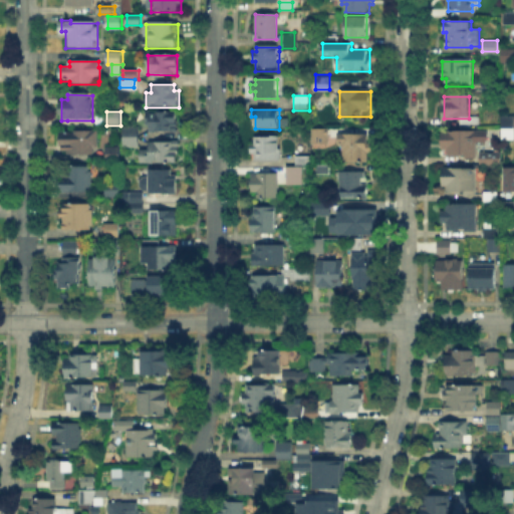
[(177,125),(177,134),(151,134),(151,125),(147,125),(147,111),(177,111),(177,125)]
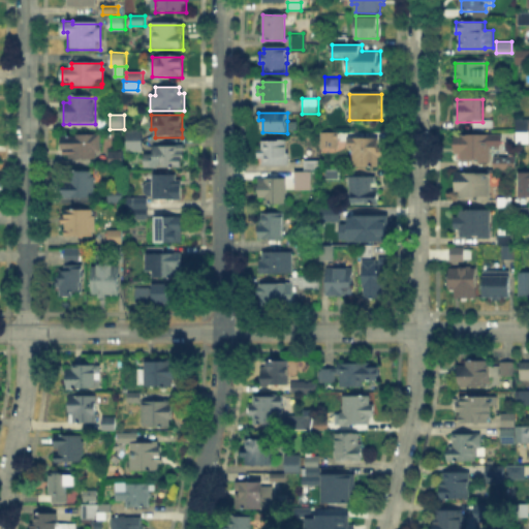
[(321,141),(321,131),(337,131),(337,141),(321,141)]
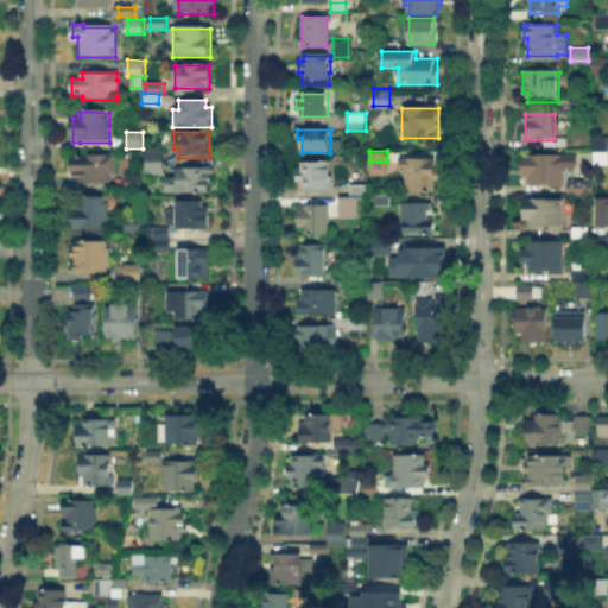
[(147,173),(147,152),(165,152),(165,173),(147,173)]
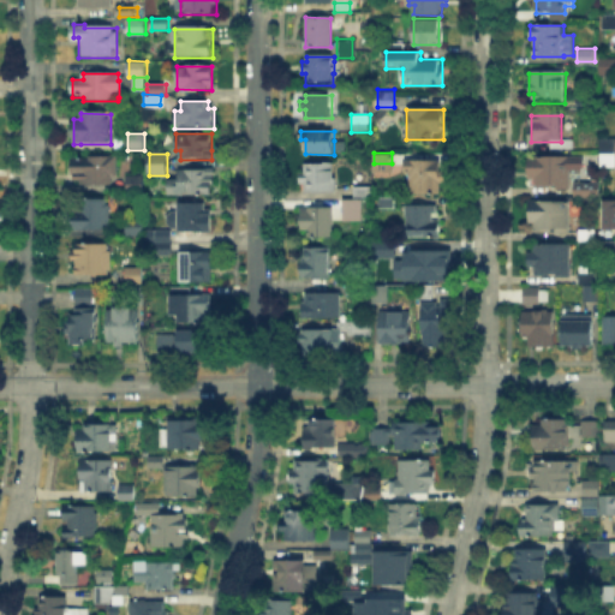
[(614,168),(599,168),(599,155),(614,155),(614,168)]
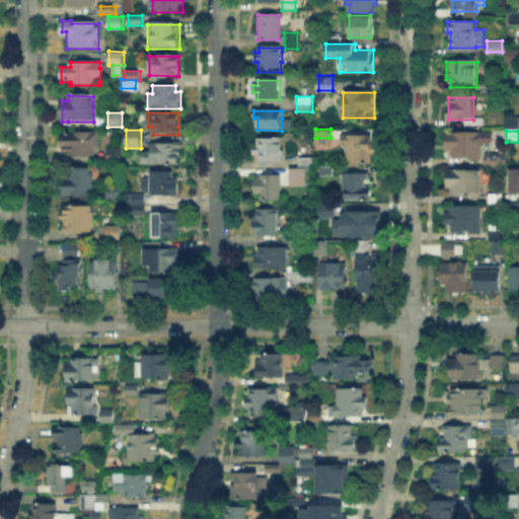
[(63,132),(98,132),(98,156),(63,156),(63,132)]
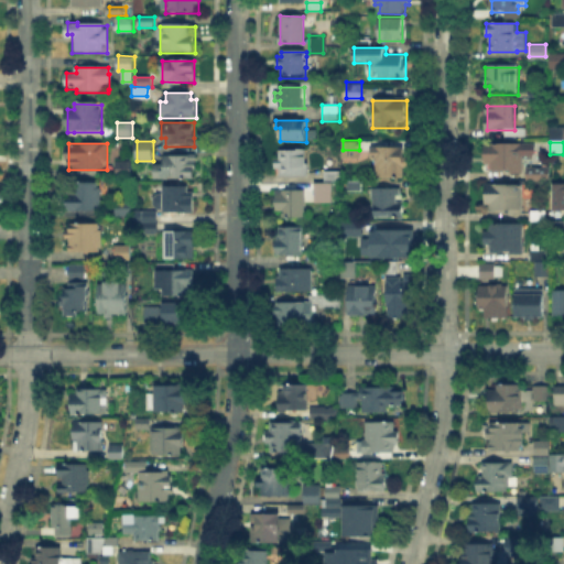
[(535,145),(535,158),(523,158),(523,172),(488,172),(488,145),(535,145)]
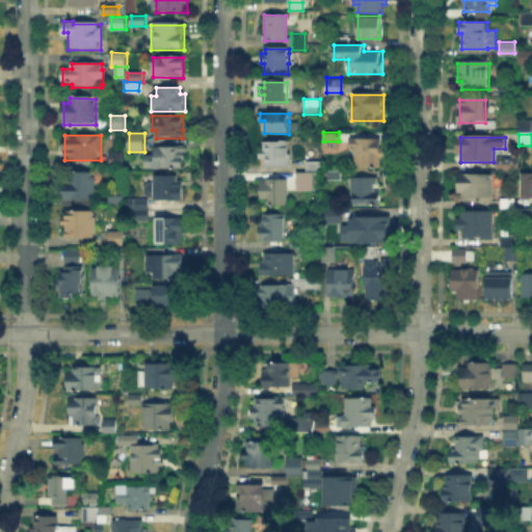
[(352,139),(381,139),(381,147),(387,147),(387,161),(380,161),(380,166),(352,166),(352,139)]
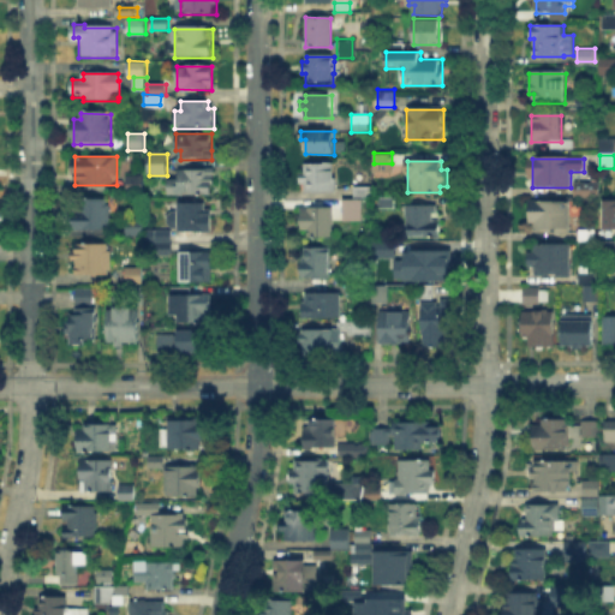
[(335,166),(334,191),(302,191),(302,166),(335,166)]
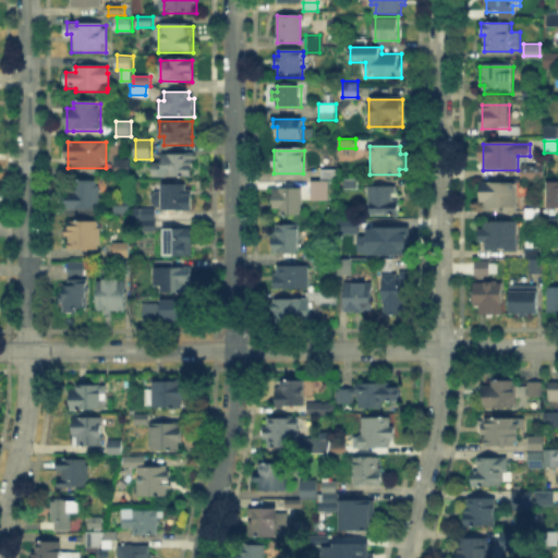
[(192,171),(192,179),(164,179),(164,174),(154,174),(154,164),(164,164),(164,155),(194,155),(194,172),(192,171)]
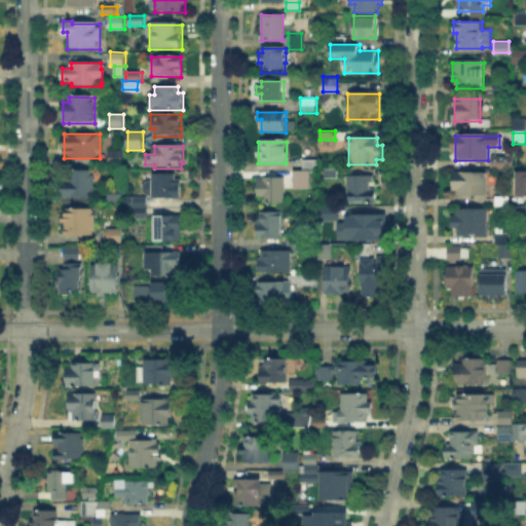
[(108,163),(108,151),(124,151),(123,163),(108,163)]
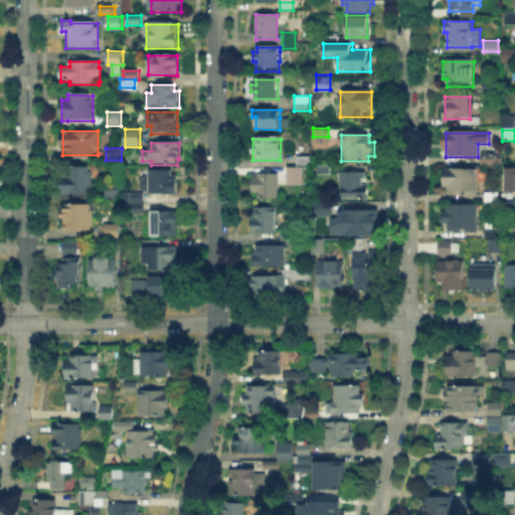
[(482,166),(482,153),(504,154),(503,166),(482,166)]
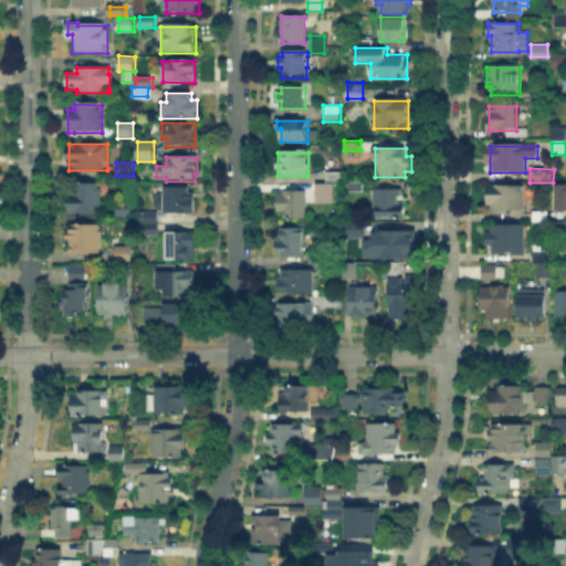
[(326,182),(326,173),(341,173),(341,182),(326,182)]
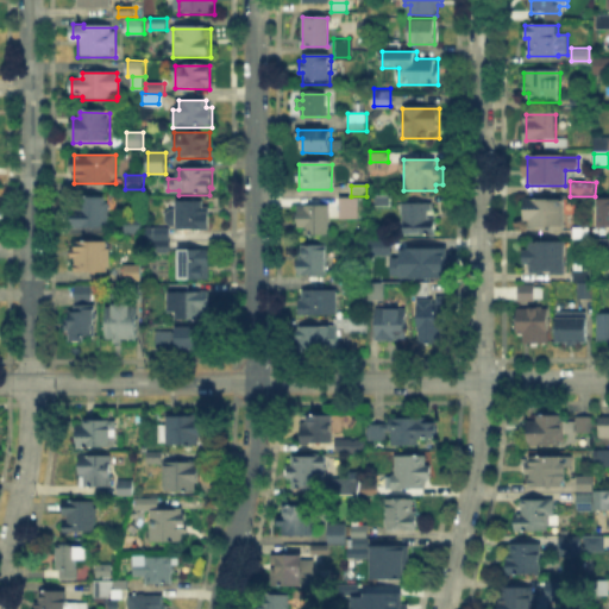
[(375,206),(375,193),(390,193),(390,206),(375,206)]
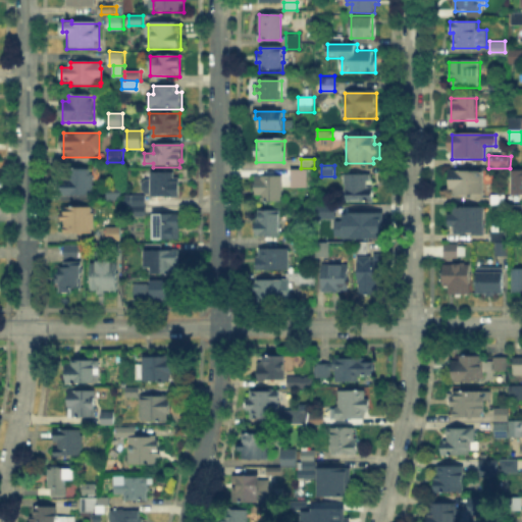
[(521,193),(521,167),(510,168),(509,193),(521,193)]
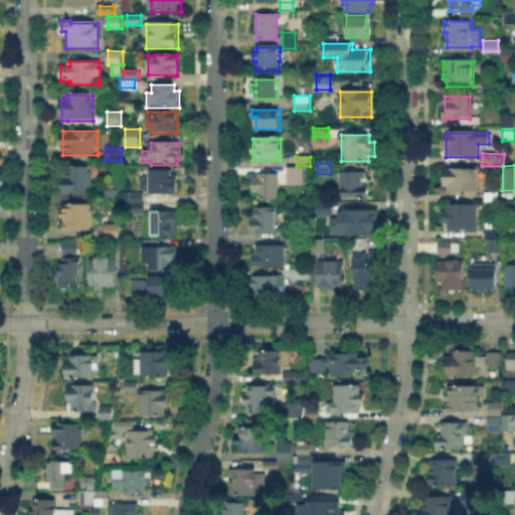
[(68,193),(60,193),(60,177),(68,177),(68,167),(91,167),(91,193),(68,193)]
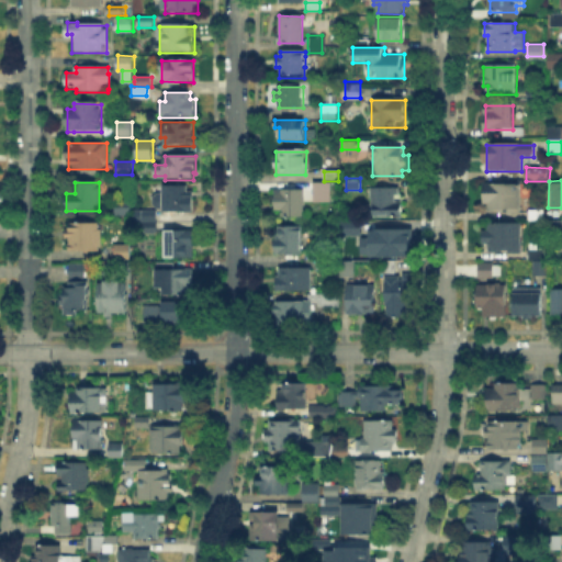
[(312,201),(312,182),(329,182),(329,201),(312,201)]
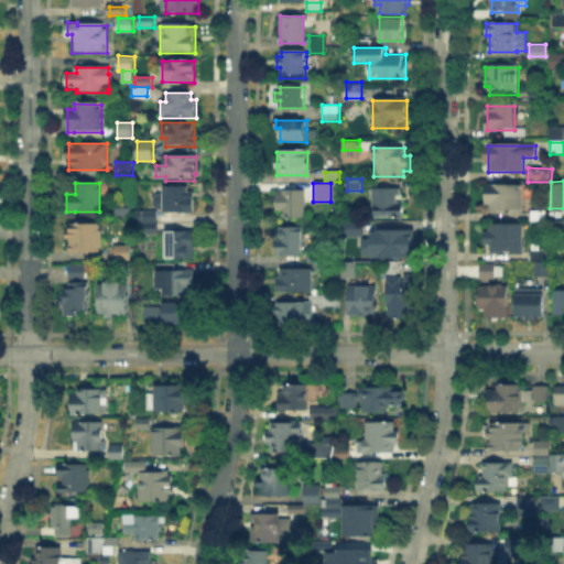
[(524,203),(524,214),(491,214),(491,204),(510,204),(510,203),(487,203),(487,184),(524,184),(524,203)]
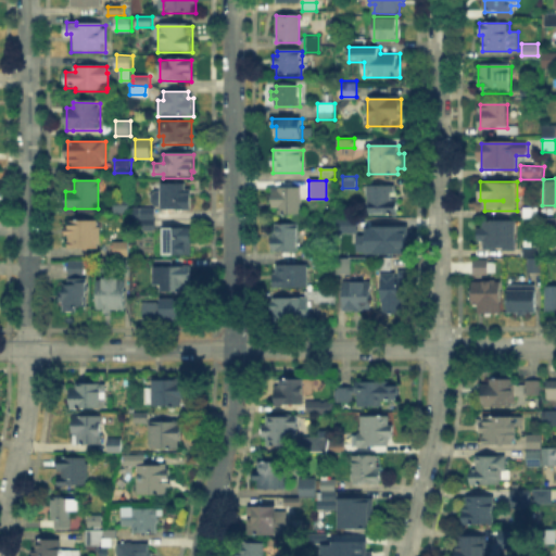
[(186,185),(186,191),(192,191),(192,211),(162,211),(162,204),(153,204),(153,191),(162,191),(162,185),(186,185)]
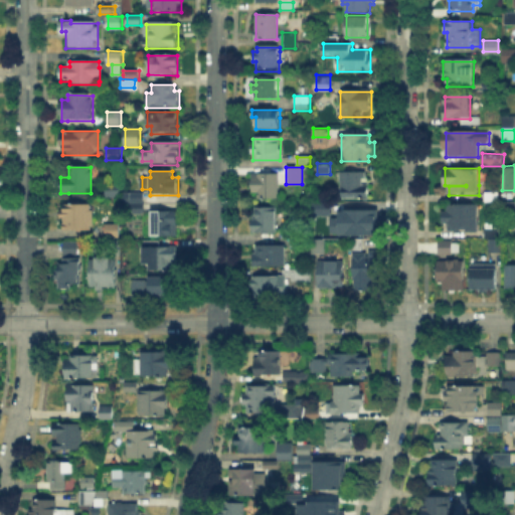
[(279,174),(279,176),(279,191),(279,201),(259,201),(259,191),(252,191),(252,176),(259,176),(259,174),(279,174)]
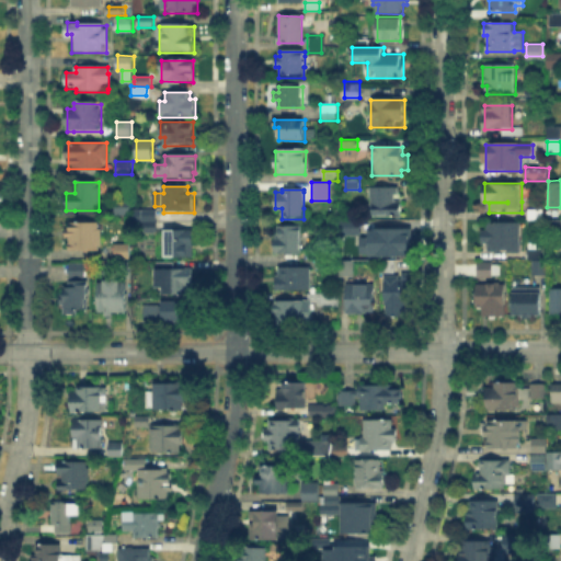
[(375,190),(401,190),(401,217),(375,217),(375,190)]
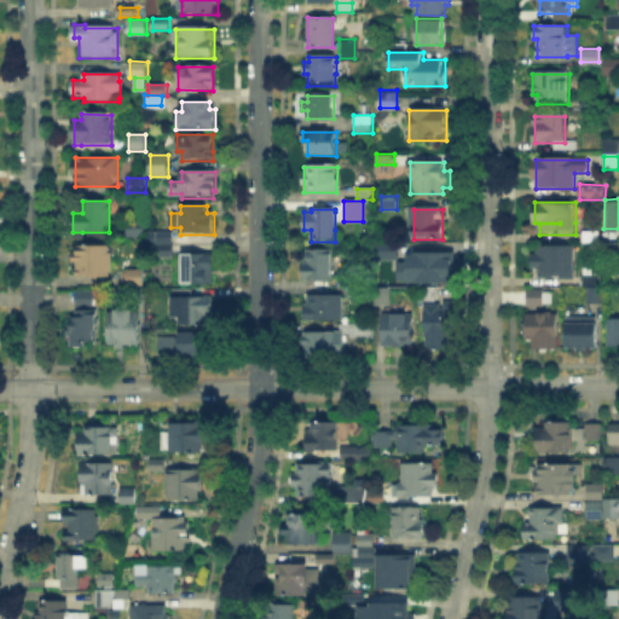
[(128,237),(128,221),(143,221),(143,237),(128,237)]
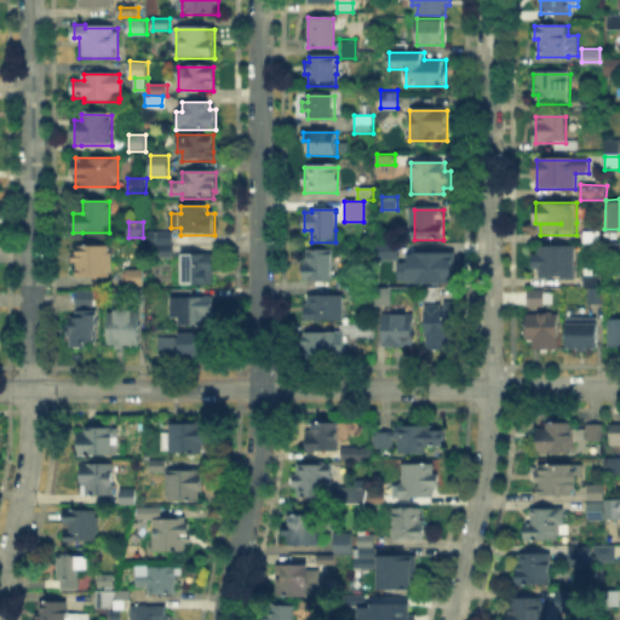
[(583,242),(583,231),(601,231),(601,242),(583,242)]
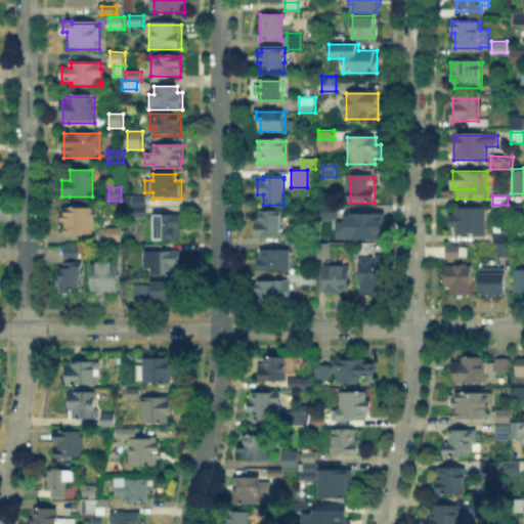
[(146,207),(127,207),(127,197),(146,197),(146,207)]
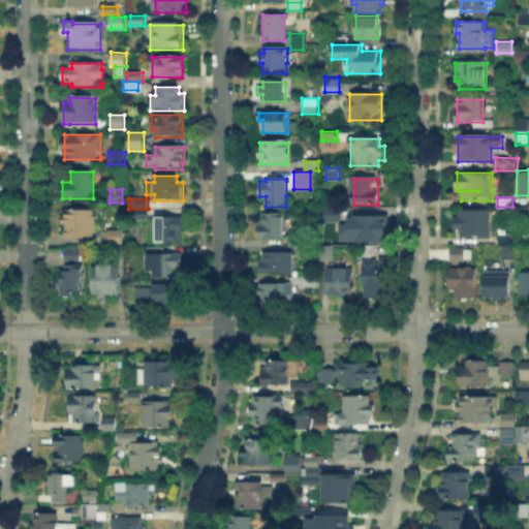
[(528,216),(519,216),(520,206),(528,206),(528,216)]
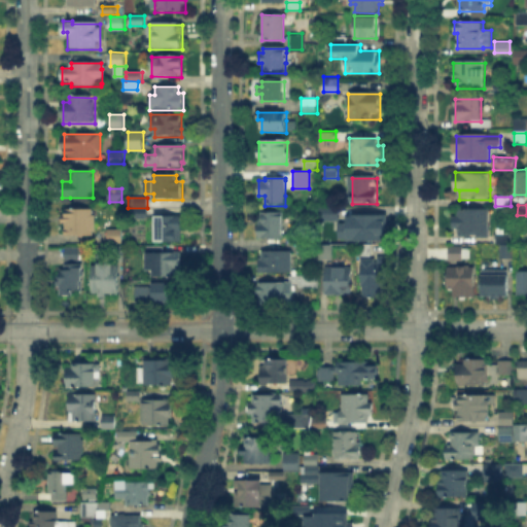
[(317,206),(336,206),(336,217),(317,217),(317,206)]
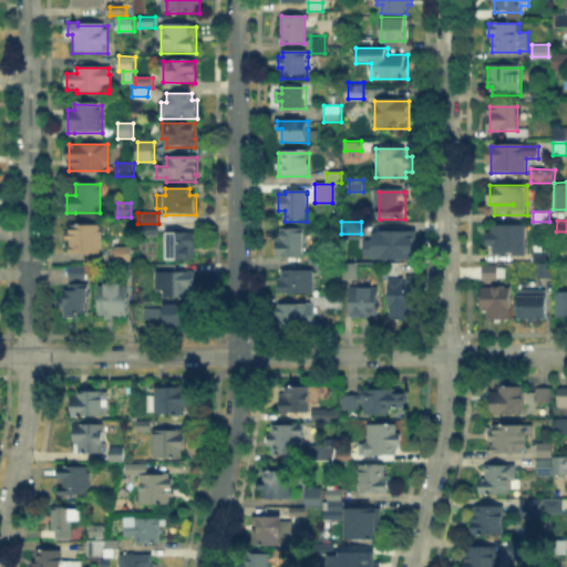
[(145,235),(145,224),(158,224),(158,235),(145,235)]
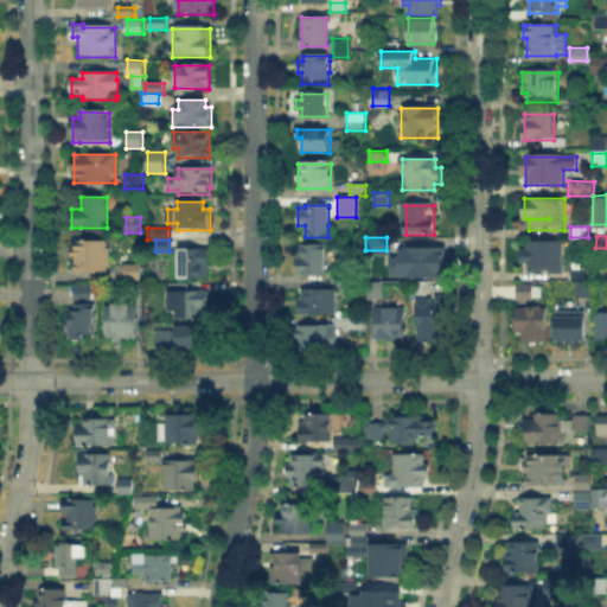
[(109,242),(109,247),(112,247),(112,267),(108,267),(108,272),(77,270),(77,261),(71,261),(71,249),(77,249),(77,242),(109,242)]
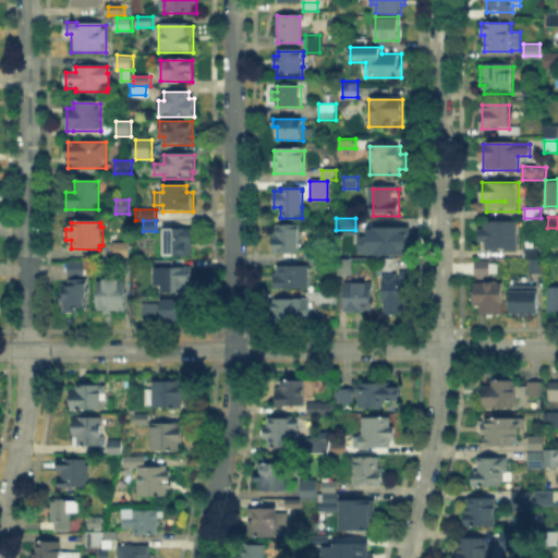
[(484,223),(519,223),(519,250),(484,250),(484,223)]
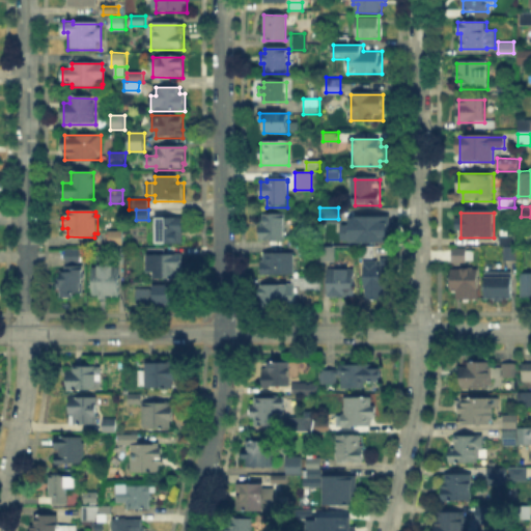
[(259,239),(259,220),(263,220),(263,215),(286,216),(286,239),(259,239)]
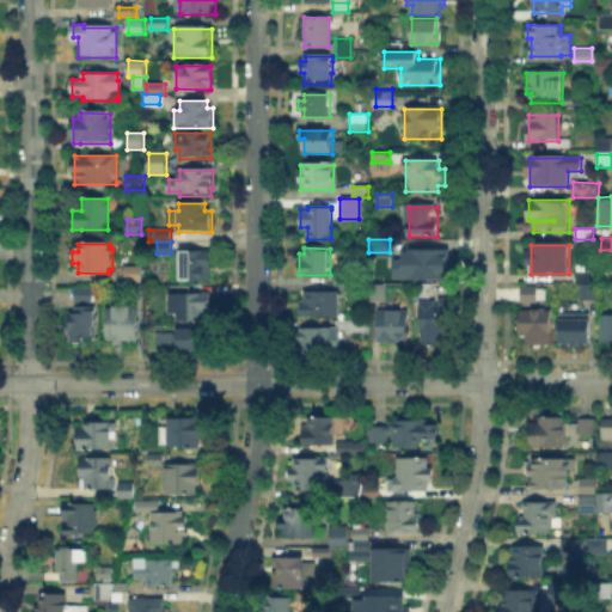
[(439,261),(438,281),(408,281),(408,262),(404,262),(404,249),(439,249),(439,261)]
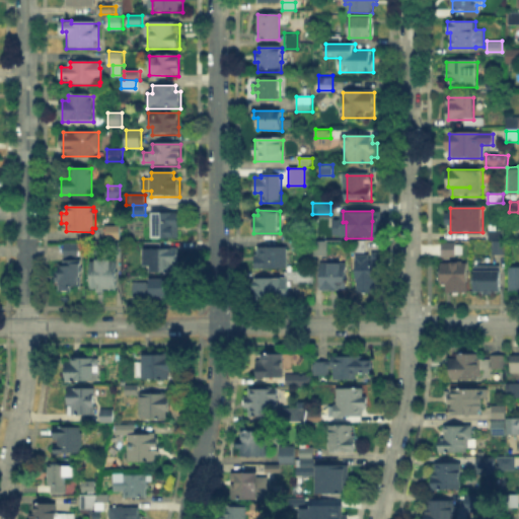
[(101,219),(105,212),(117,218),(113,226),(101,219)]
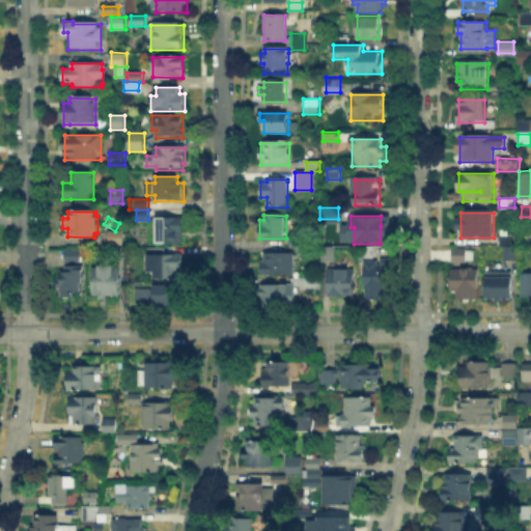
[(157,245),(157,220),(185,220),(185,245),(157,245)]
